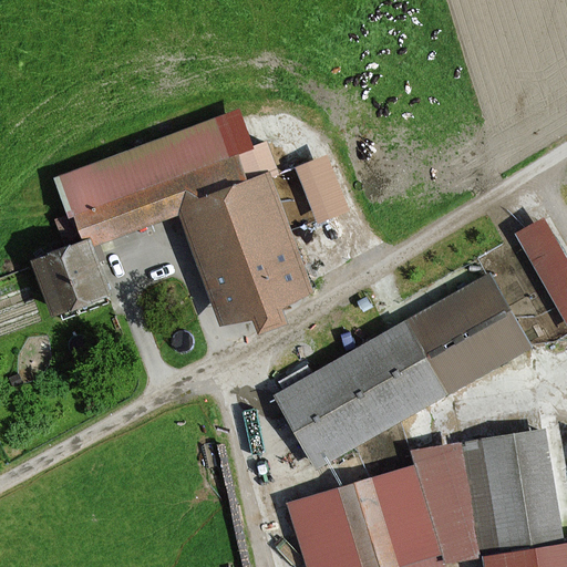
[(313,290),(270,177),(249,185),(237,155),(230,157),(215,119),(54,179),(69,215),(82,210),(95,244),(178,212),(202,271),(222,325),(250,313),(259,334),(288,323),(280,302),(313,290)]
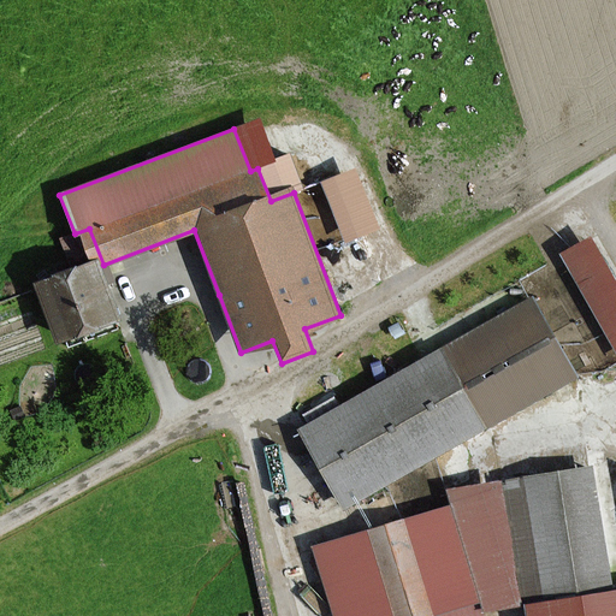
[(342,234),(380,224),(363,161),(325,171),(342,234)]
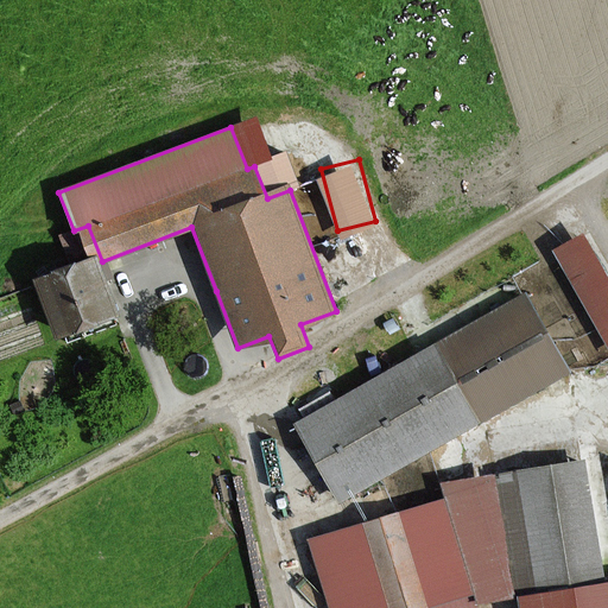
[(607,347),(607,254),(595,225),(559,240),(607,347)]
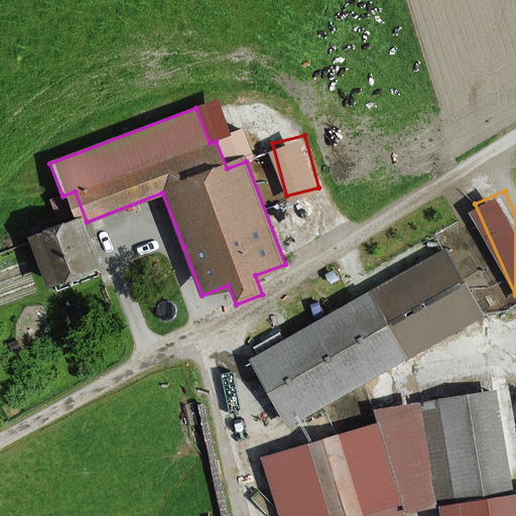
[(32,241),(48,286),(101,267),(91,242),(84,223),(32,241)]
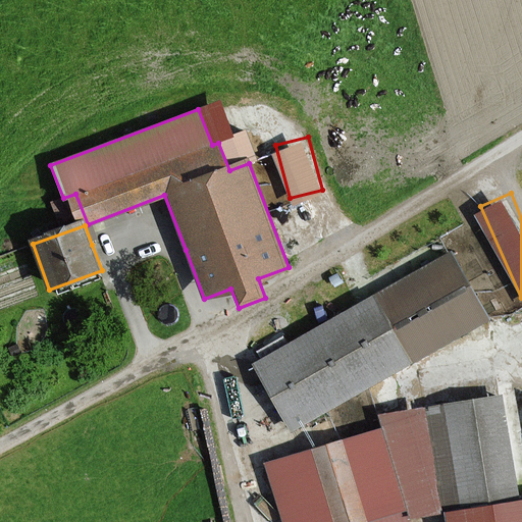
[(452,250),(253,364),(295,434),(492,320),(452,250)]
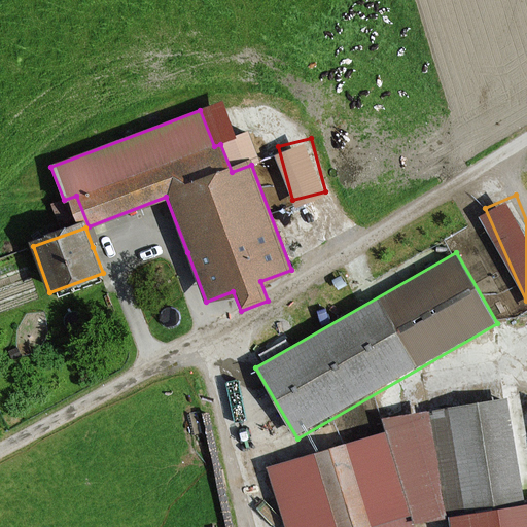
[(413,526),(526,491),(526,467),(506,399),(381,421),(383,431),(267,466),(284,526),(413,526)]
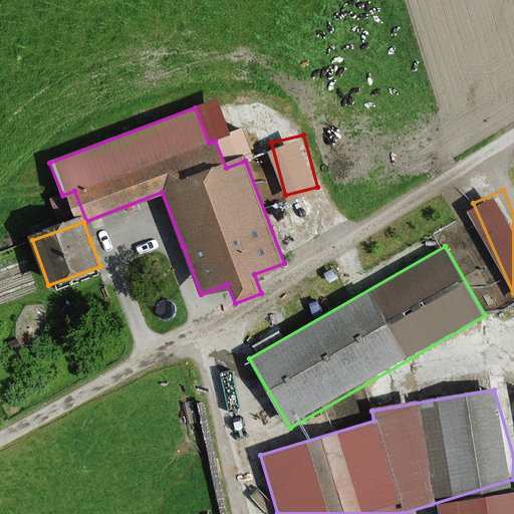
[(437,513),(513,513),(513,492),(436,505),(437,513)]
